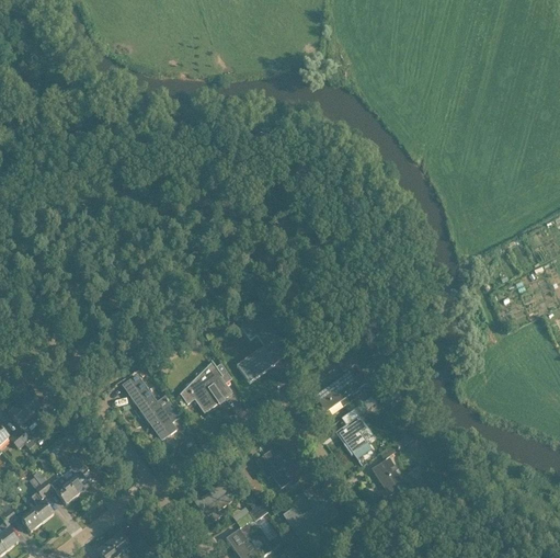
[(238,363),(236,364),(237,365),(238,364),(249,379),(271,363),(272,364),(274,363),(273,362),(282,355),(283,356),(284,355),(283,353),(289,349),(278,334),(277,336),(259,310),(260,312),(248,321),(249,323),(250,327),(251,326),(265,344),(239,364),(238,363)]
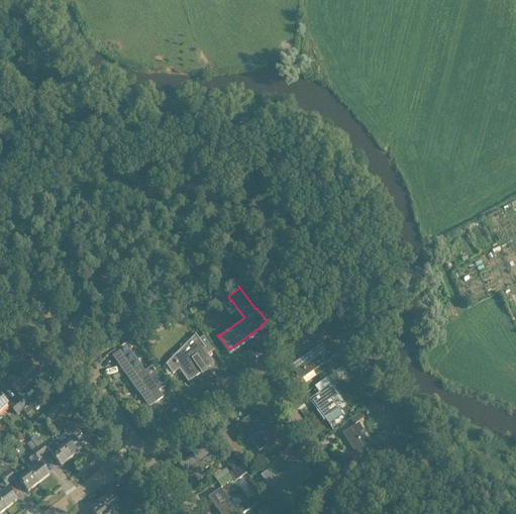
[(194,300),(186,305),(191,312),(199,307),(194,300)]
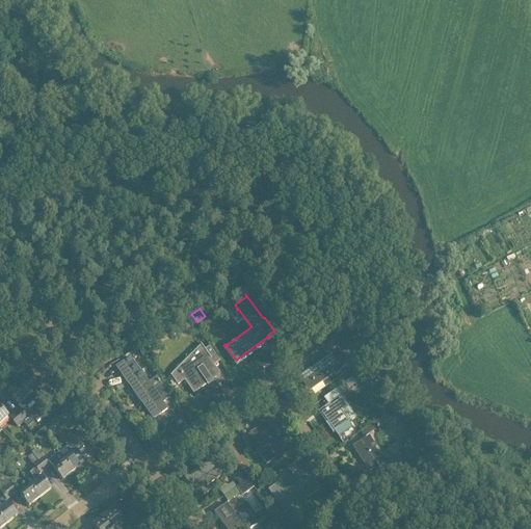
[(339,334),(335,327),(317,341),(325,351),(335,344),(332,339),(339,334)]
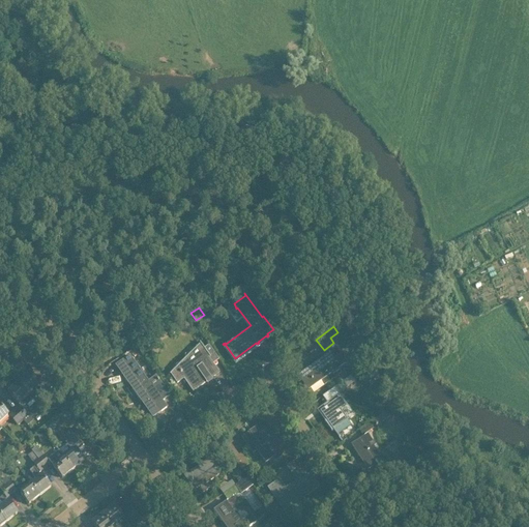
[(172,368),(169,370),(170,371),(176,380),(183,376),(193,388),(205,379),(206,379),(205,377),(208,375),(209,376),(210,376),(217,371),(211,361),(207,355),(209,354),(209,355),(210,355),(214,352),(210,345),(208,343),(203,346),(205,349),(189,359),(186,355),(185,354),(181,358),(179,359),(177,360),(175,362),(173,364),(172,368)]
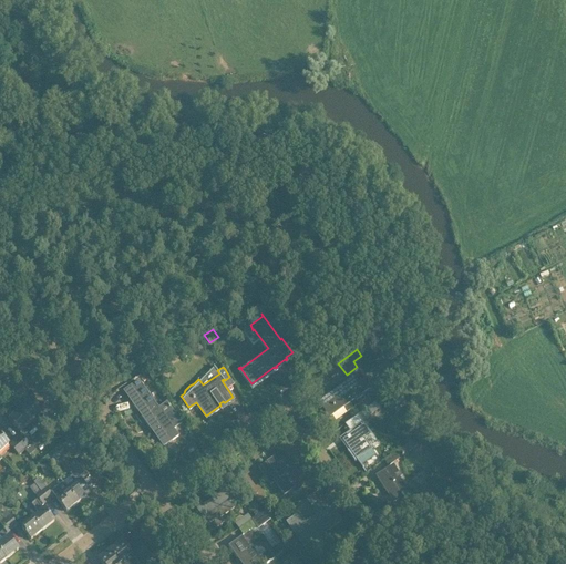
[(326,393),(318,399),(329,414),(338,408),(343,403),(347,409),(358,401),(354,398),(362,393),(361,391),(370,386),(368,382),(369,381),(366,375),(363,377),(359,370),(350,376),(338,385),(326,393)]
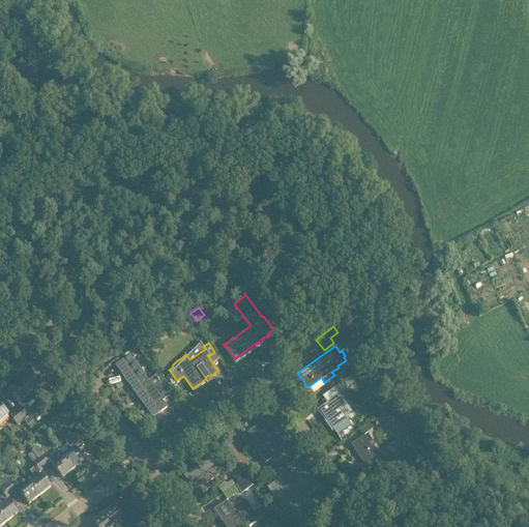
[(126,355),(115,363),(121,372),(126,379),(139,398),(141,397),(153,413),(166,405),(163,400),(162,399),(169,392),(158,379),(151,384),(147,379),(136,361),(129,353),(126,355)]
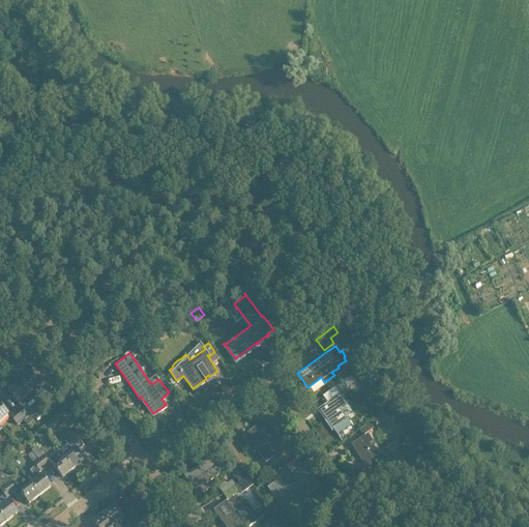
[(36,379),(29,371),(18,381),(32,397),(38,391),(39,393),(52,384),(43,373),(36,379)]
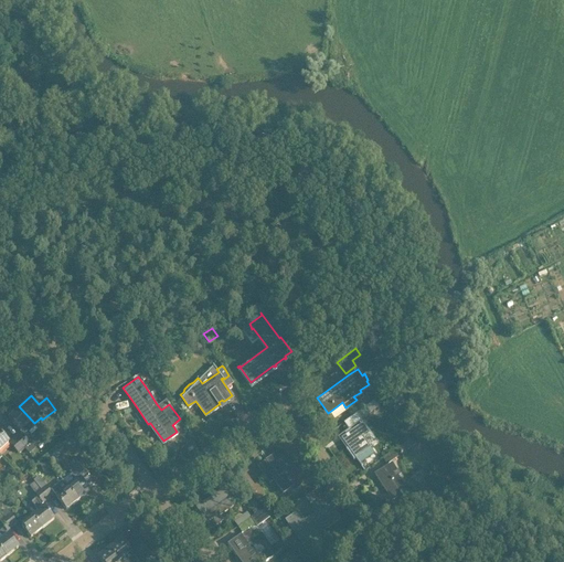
[(389,395),(385,399),(391,404),(394,401),(389,395)]
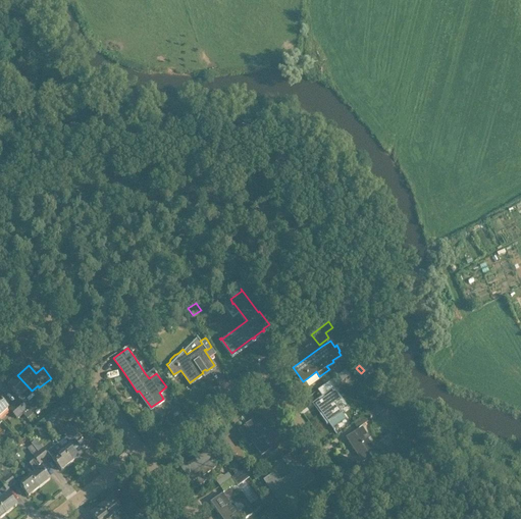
[(329,378),(329,379),(332,384),(341,379),(336,373),(329,378)]
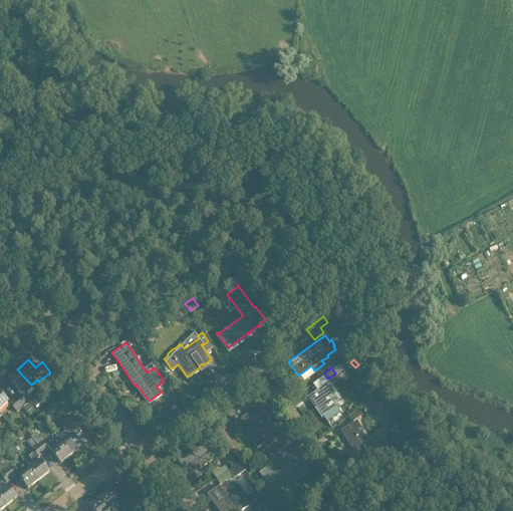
[(17,369),(7,378),(14,386),(18,391),(19,392),(14,396),(21,405),(26,400),(24,397),(27,394),(25,391),(31,385),(17,369)]
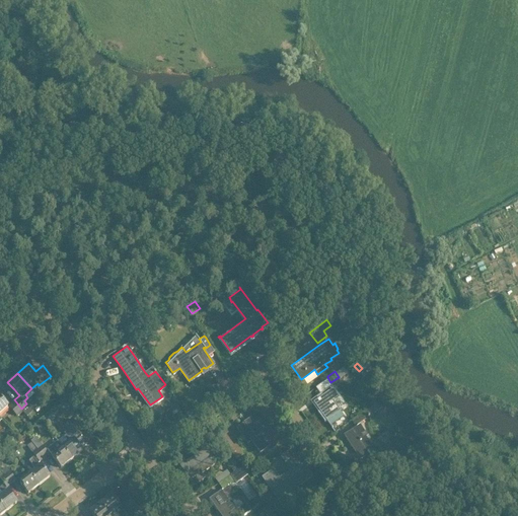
[(320,394),(312,400),(318,409),(317,410),(324,420),(325,419),(329,424),(343,414),(340,409),(333,399),(338,395),(331,386),(321,393),(320,394)]
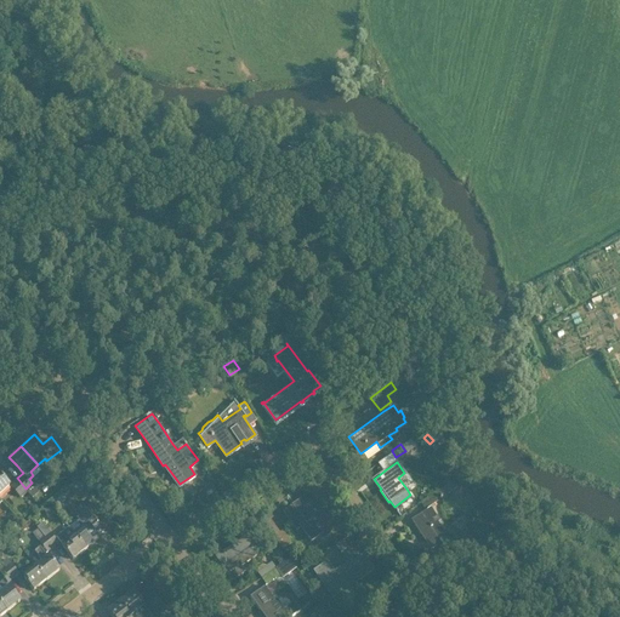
[(80,475),(68,485),(74,493),(80,489),(86,483),(80,475)]
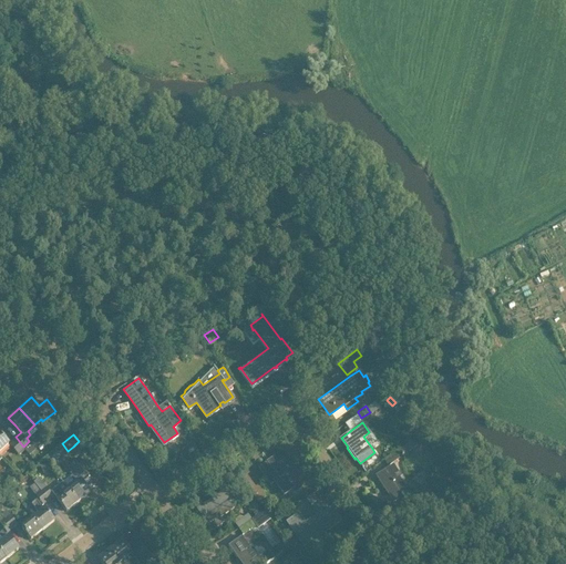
[(16,437),(10,442),(18,451),(23,447),(16,437)]
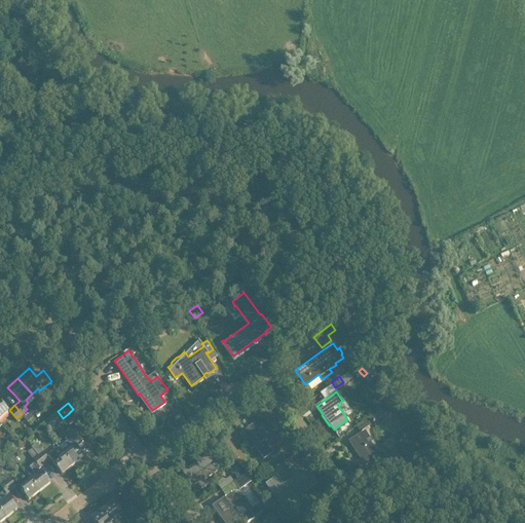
[(383,405),(376,410),(355,424),(360,430),(380,415),(387,410),(383,405)]
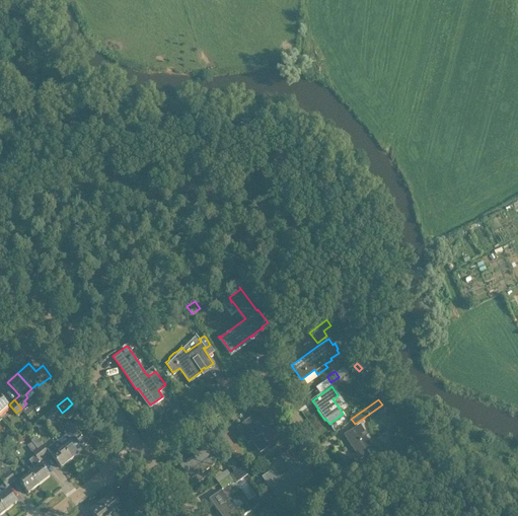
[(176,401),(167,409),(171,414),(180,408),(176,401)]
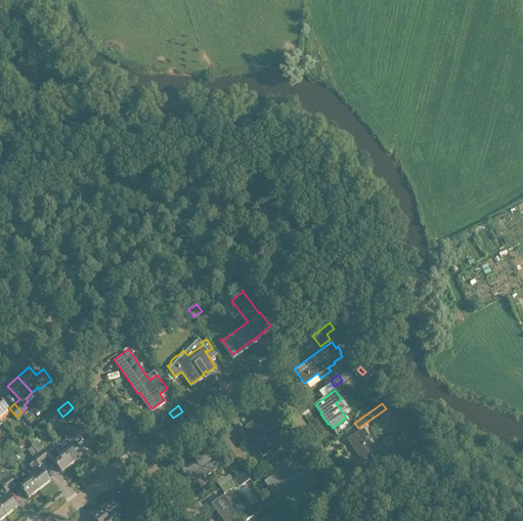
[(50,414),(41,421),(45,426),(54,419),(50,414)]
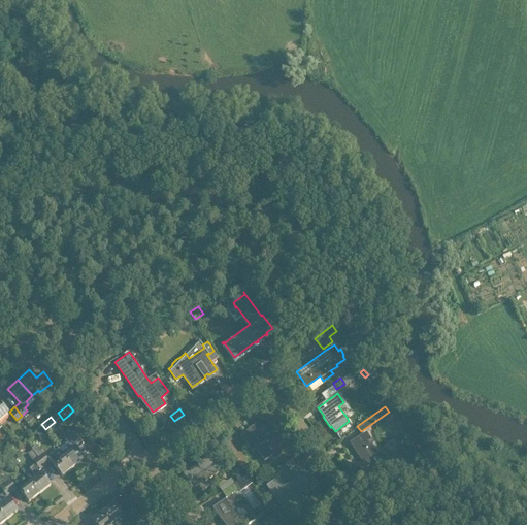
[(248,428),(240,433),(252,449),(256,446),(264,458),(271,452),(274,455),(277,453),(278,452),(280,451),(280,449),(280,447),(280,445),(280,444),(278,443),(280,441),(270,429),(262,418),(248,428)]
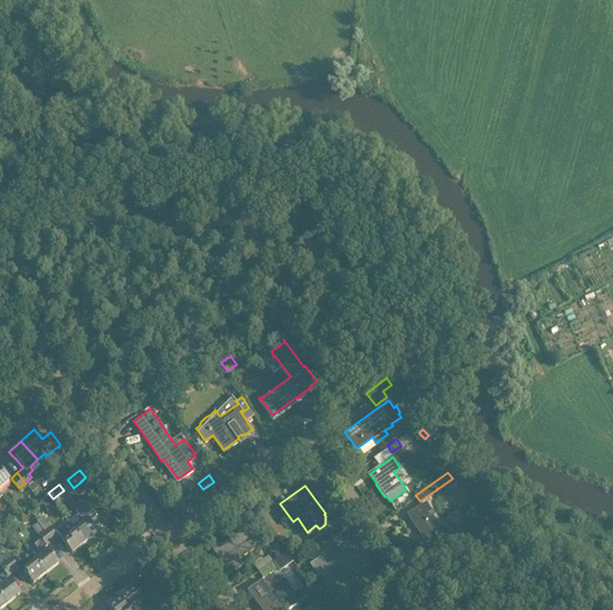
[(42,501),(46,509),(54,506),(50,497),(42,501)]
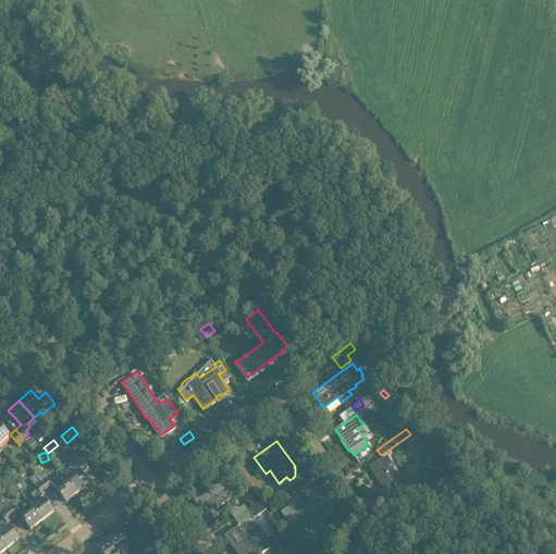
[(71,463),(61,470),(65,477),(66,478),(76,491),(88,481),(87,480),(84,477),(78,469),(77,468),(76,469),(74,467),(82,462),(74,452),(69,456),(73,462),(71,463)]
